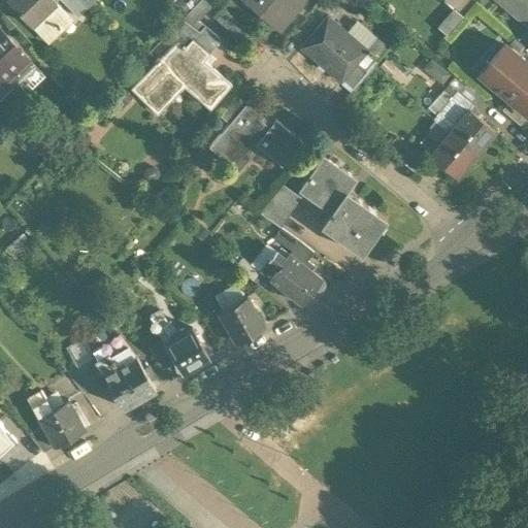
[(55,4),(50,0),(9,0),(6,3),(30,29),(55,4)]
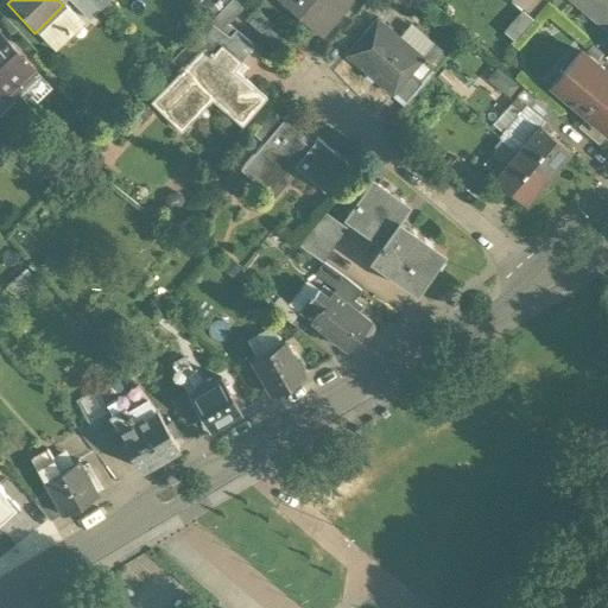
[(301,0),(291,13),(320,37),(350,0),(301,0)]
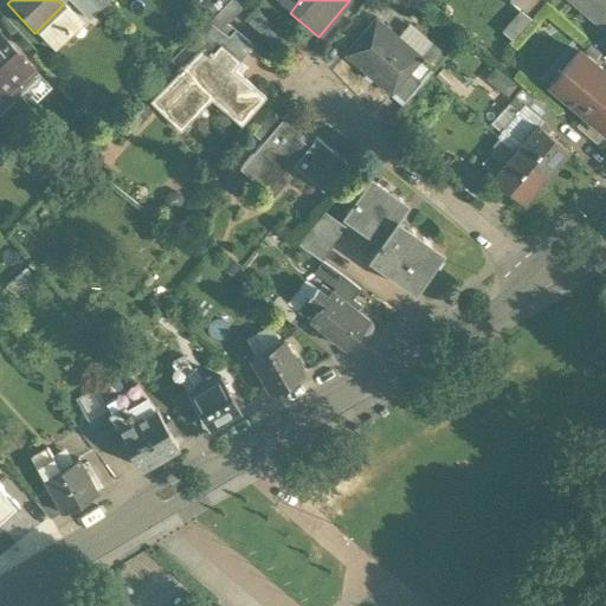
[(605,0),(565,0),(605,34),(605,0)]
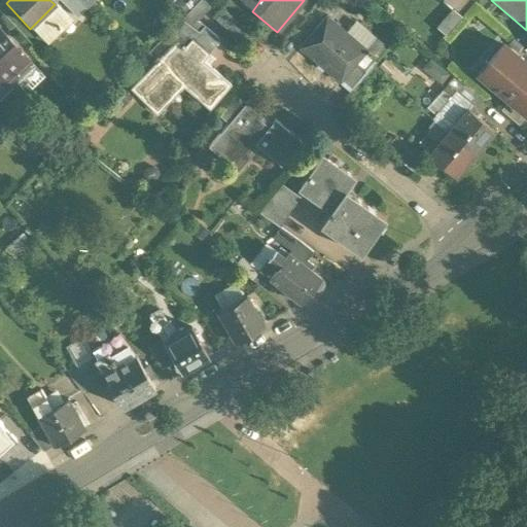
[(220,10),(212,19),(234,37),(242,29),(220,10)]
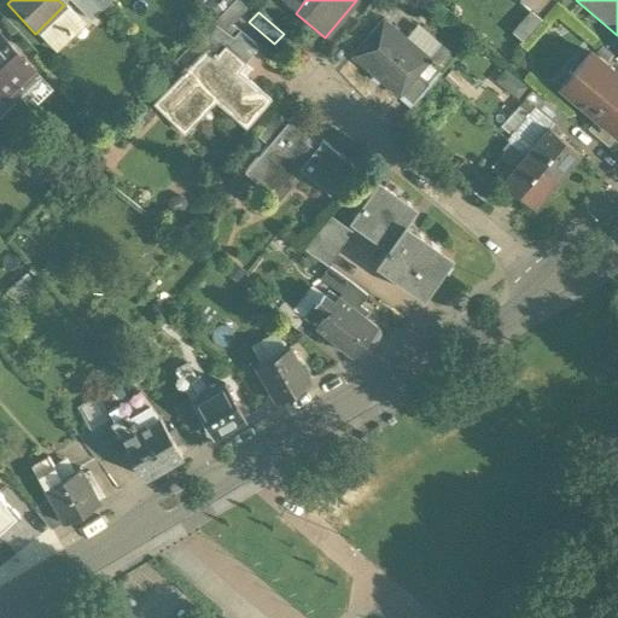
[(542,21),(531,12),(513,34),(524,44),(542,21)]
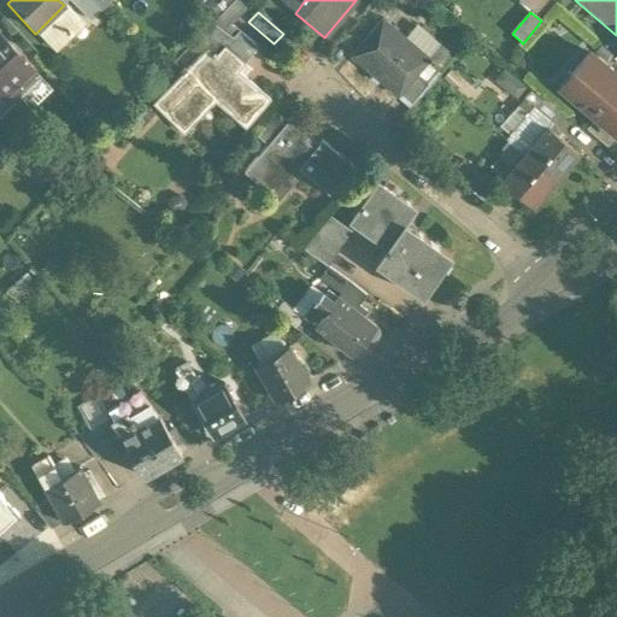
[(405,18),(395,31),(429,57),(439,45),(405,18)]
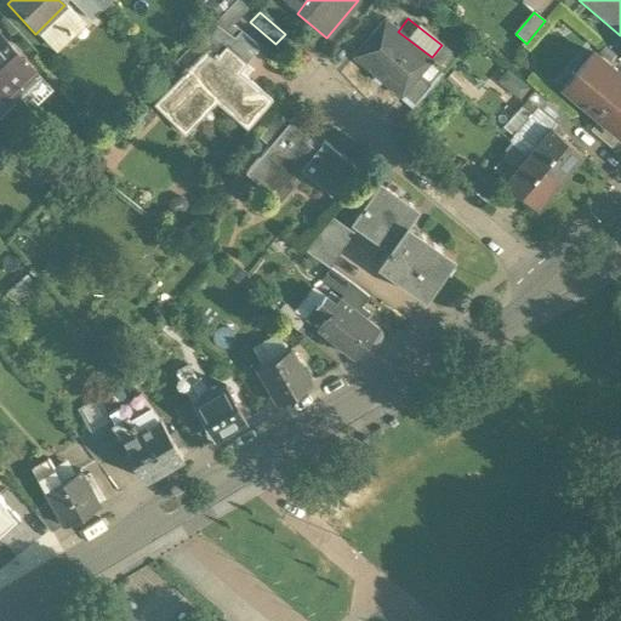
[(398,32),(386,20),(353,57),(400,97),(417,78),(432,57),(398,32)]
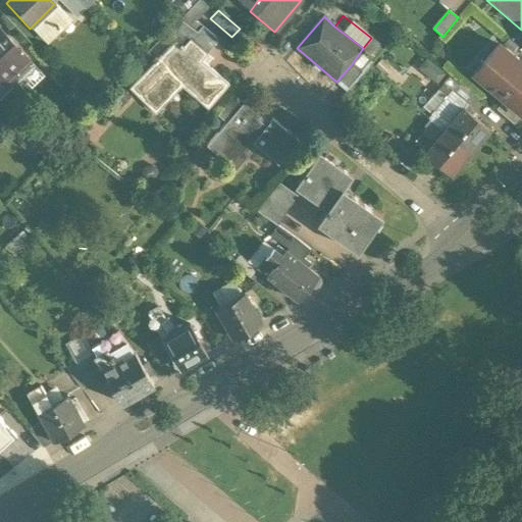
[(197,33),(179,21),(166,36),(174,44),(181,50),(190,41),(206,54),(218,40),(202,28),(197,33)]
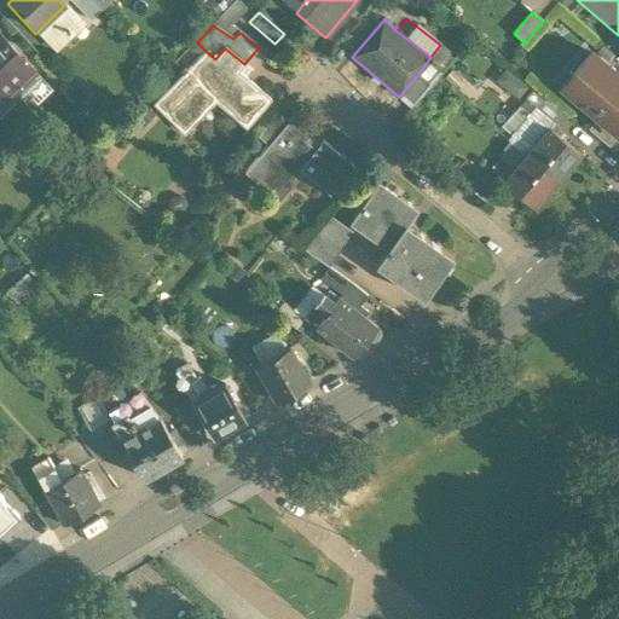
[(0,39),(0,77),(19,59),(0,39)]
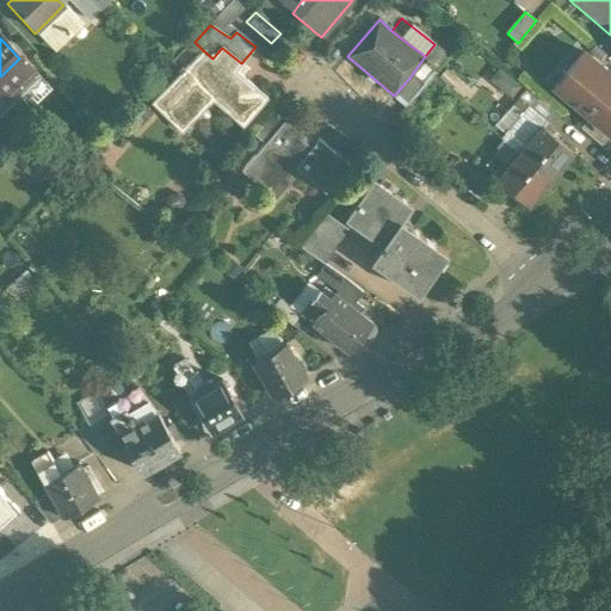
[(222,48),(213,59),(204,51),(184,73),(183,72),(180,74),(181,75),(153,106),(179,131),(210,99),(244,127),(266,99),(234,72),(241,63),(222,48)]
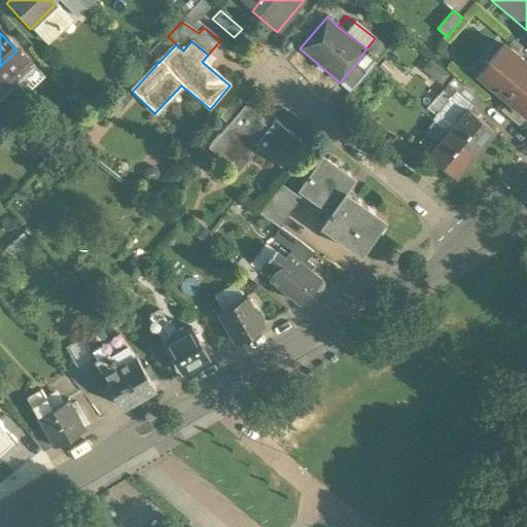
[(526,66),(503,45),(479,74),(510,101),(526,116),(526,66)]
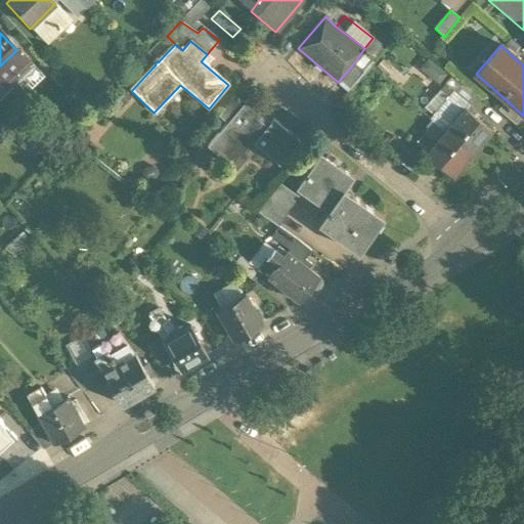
[(16,50),(0,66),(0,82),(3,86),(28,62),(16,50)]
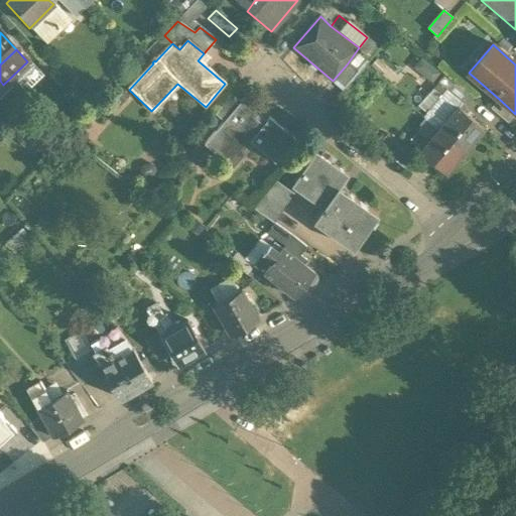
[(347,65),(333,81),(329,86),(339,95),(358,74),(347,65)]
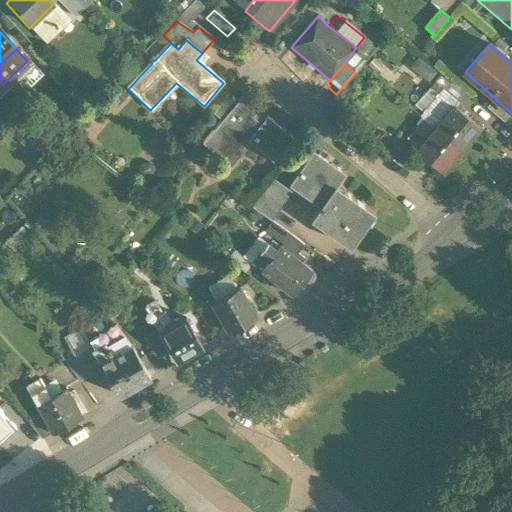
[(450,85),(441,78),(435,84),(443,91),(444,92),(450,85)]
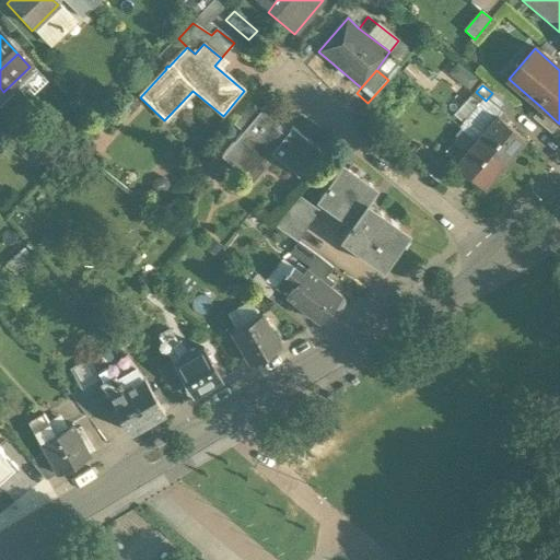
[(515,106),(494,90),(492,93),(486,101),(505,117),(515,106)]
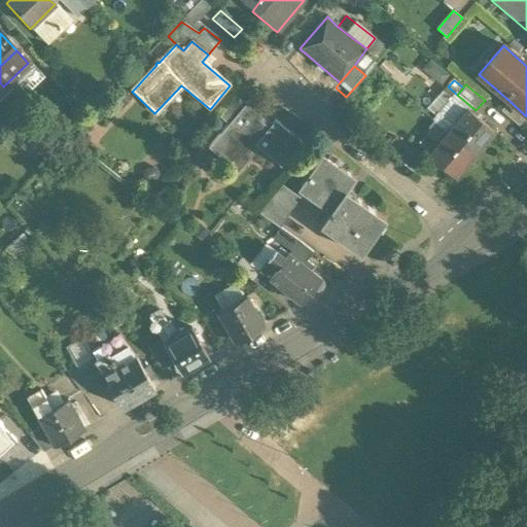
[(450,102),(442,94),(427,110),(436,118),(450,102)]
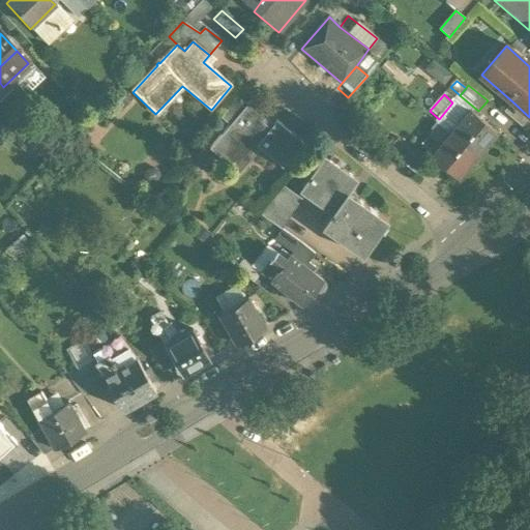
[(460,95),(459,94),(454,99),(470,113),(471,112),(475,116),(478,111),(460,95)]
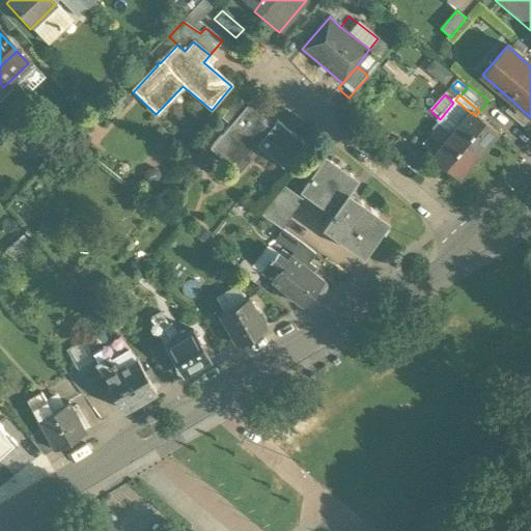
[(238,100),(222,118),(231,127),(248,107),(238,100)]
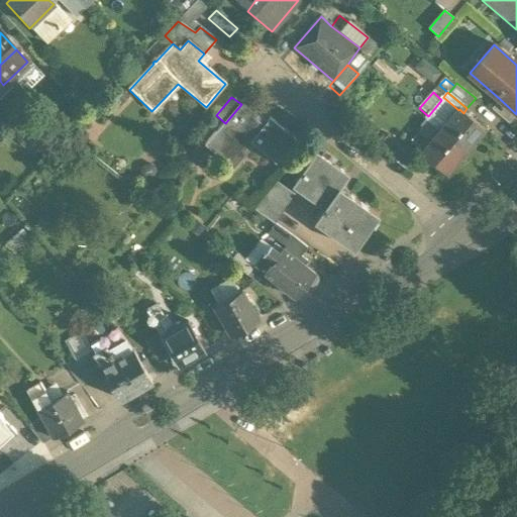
[(428,116),(426,119),(425,120),(440,132),(440,131),(458,110),(443,97),(441,100),(428,116)]
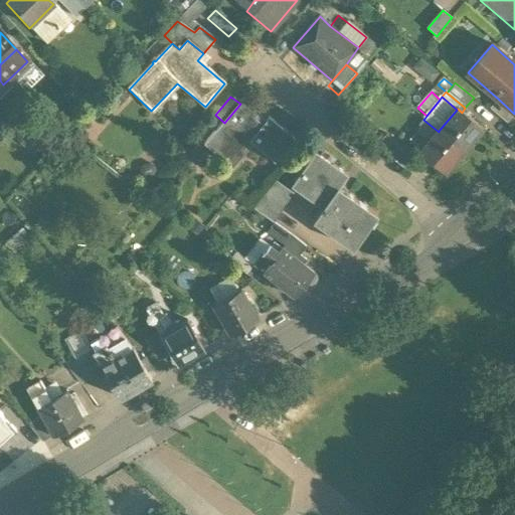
[(514,114),(498,99),(490,109),(507,124),(514,114)]
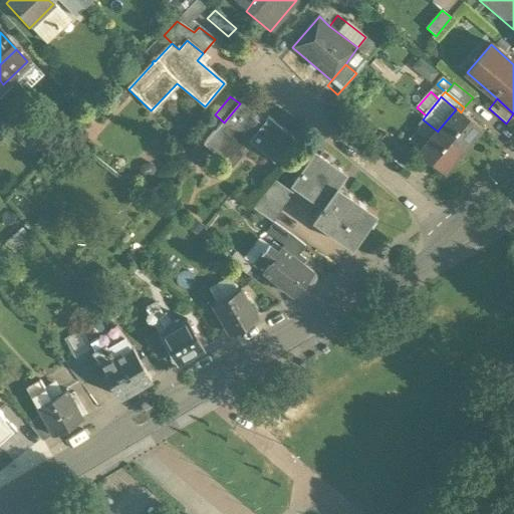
[(257,113),(242,101),(240,103),(224,122),(205,146),(220,159),(219,160),(221,161),(222,161),(232,169),(252,144),(273,162),(292,140),(268,119),(262,126),(253,118),(257,113)]
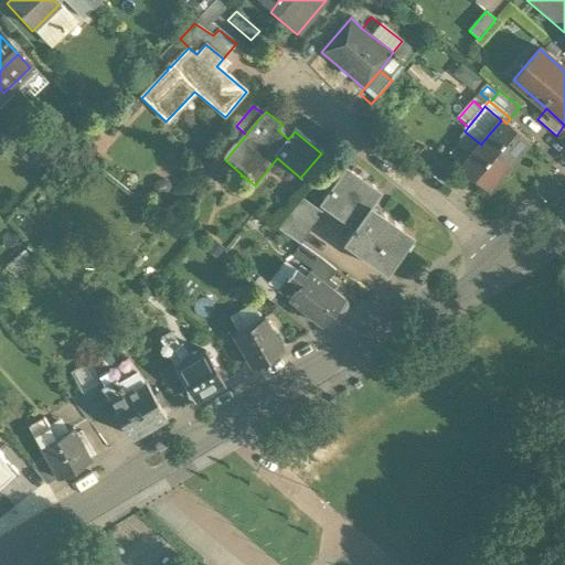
[(507,124),(502,119),(501,120),(481,144),(508,167),(529,141),(507,124)]
